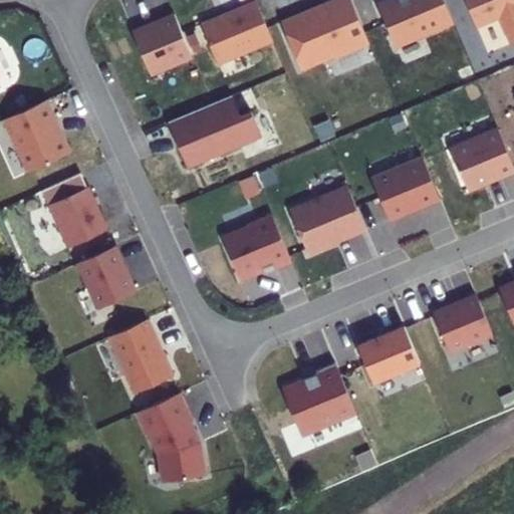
[(303,13),(281,22),(300,69),(333,55),(338,57),(368,44),(350,0),(331,0),(333,3),(304,15),(303,13)]
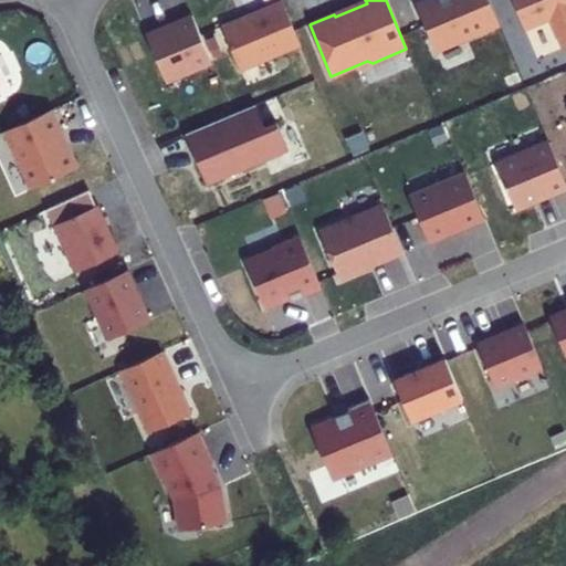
[(499,24),(489,0),(430,0),(417,6),(436,51),(499,24)]
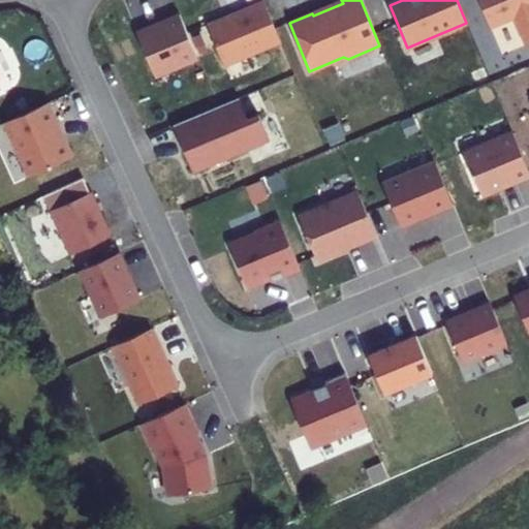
[(528,43),(528,0),(478,0),(490,27),(514,18),(525,45),(528,43)]
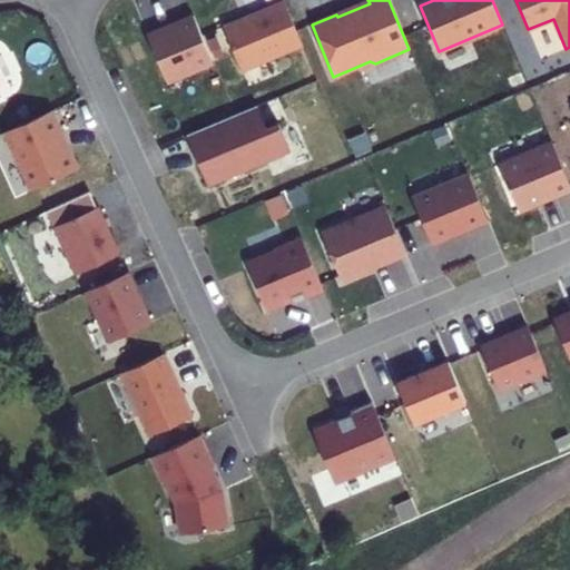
[(303,49),(284,3),(224,29),(243,74),(303,49)]
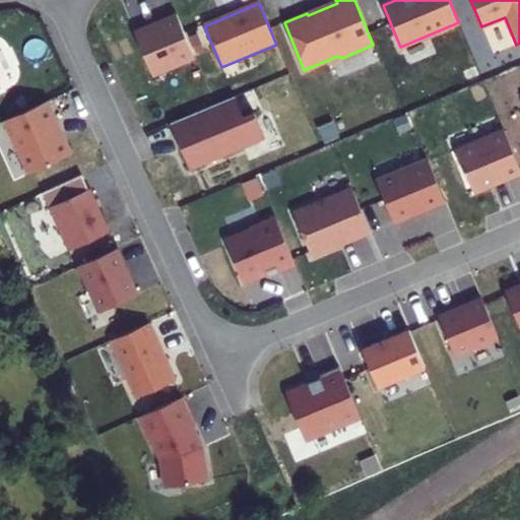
[(194,59),(177,16),(160,23),(161,25),(135,37),(152,77),(194,59)]
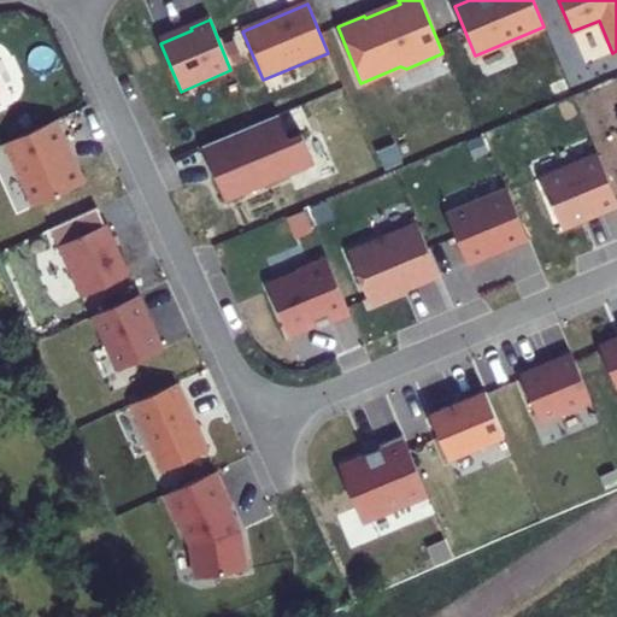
[(287,140),(277,115),(200,147),(223,201),(312,165),(300,134),(287,140)]
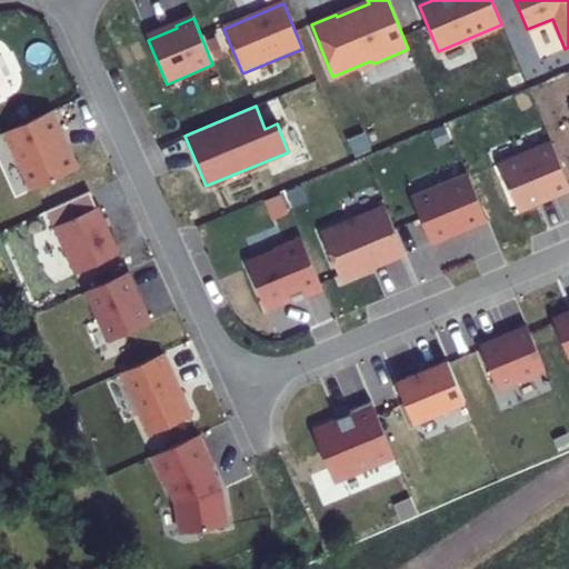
[(50,111),(5,131),(31,190),(76,169),(67,149),(63,148),(58,135),(60,133),(50,111)]
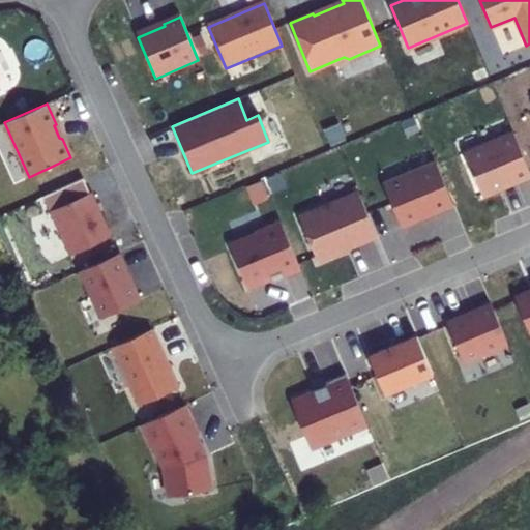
[(514,185),(529,178),(529,175),(512,135),(464,154),(481,197),(513,182),(514,185)]
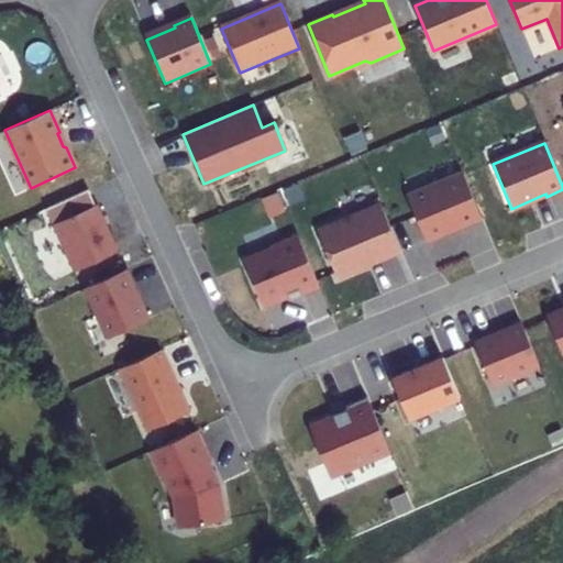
[(426,243),(482,220),(463,175),(407,198),(426,243)]
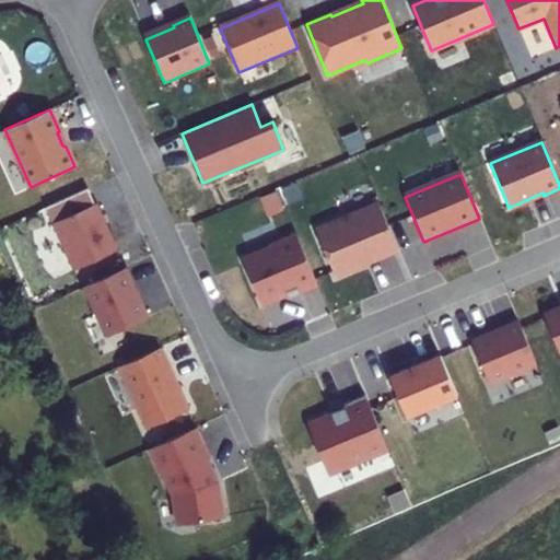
[(72,270),(116,251),(95,203),(51,223),(72,270)]
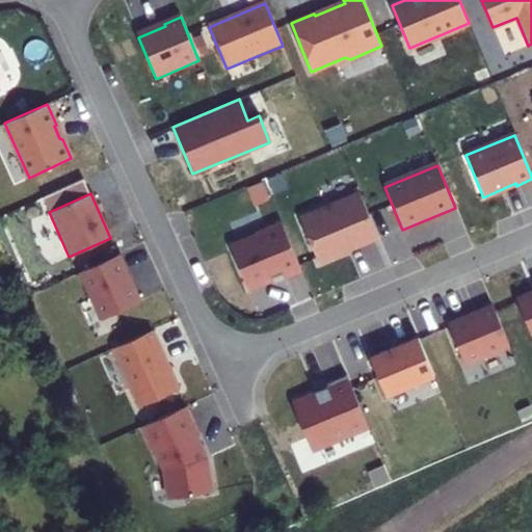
[(318,265),(378,240),(360,195),(299,220),(318,265)]
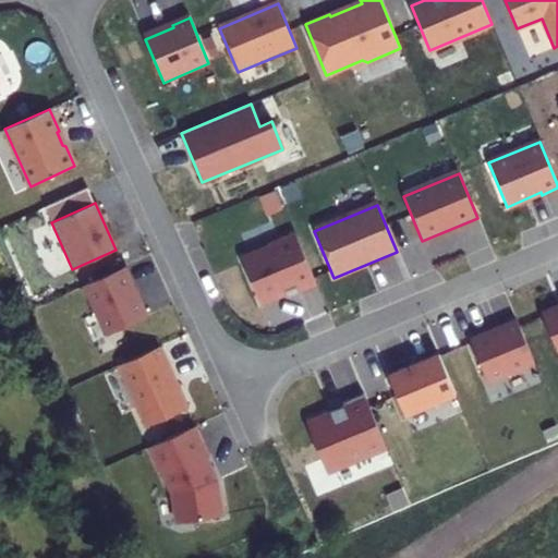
[(298,294),(316,287),(294,233),(267,245),(268,247),(240,258),(258,303),(295,288),(298,294)]
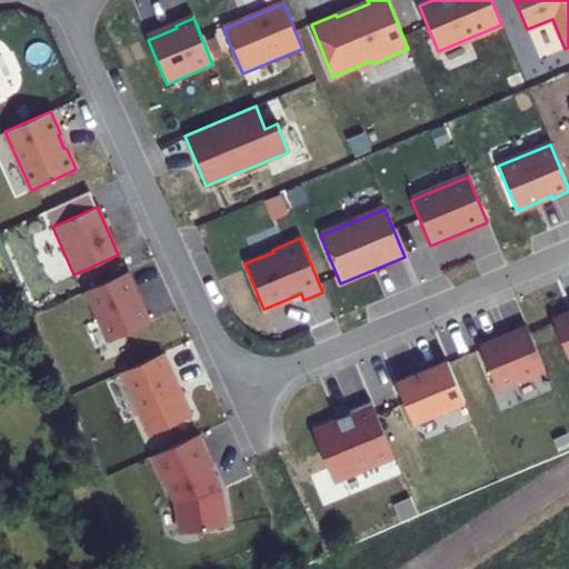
[(148,323),(126,272),(85,291),(107,341),(148,323)]
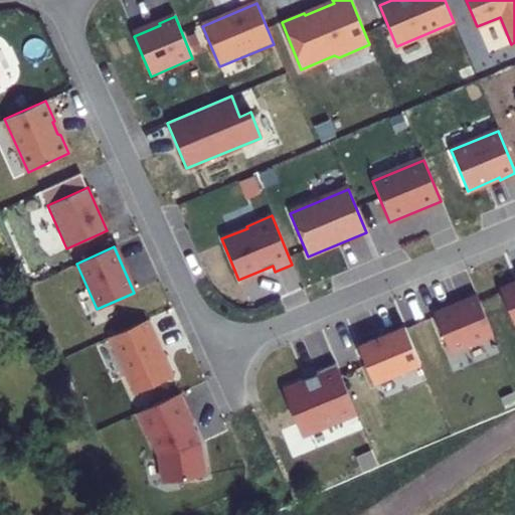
[(514,284),(499,291),(514,329),(514,284)]
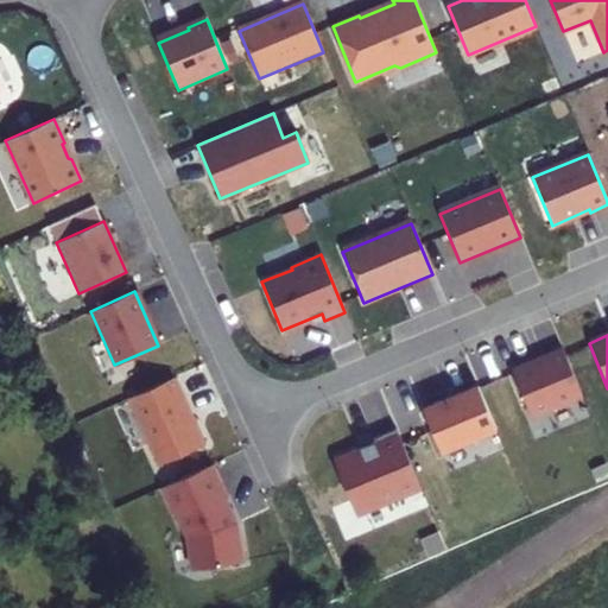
[(581,398),(562,350),(511,372),(531,419),(581,398)]
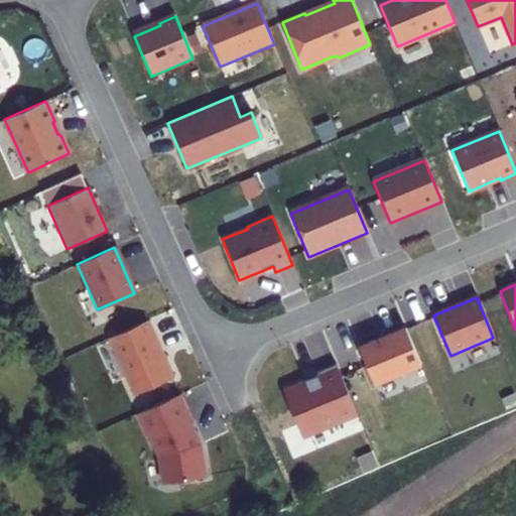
[(173,378),(147,320),(107,339),(132,396),(173,378)]
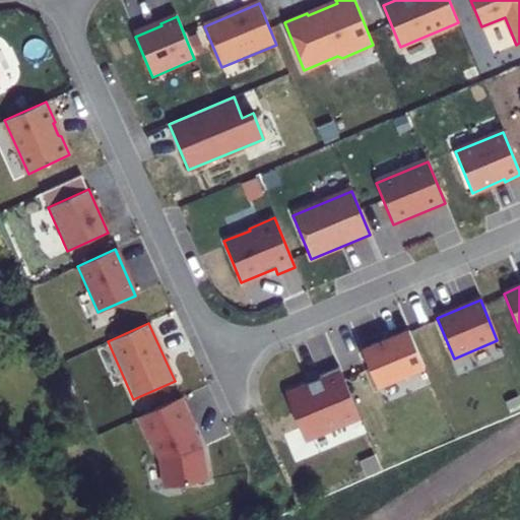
[(424,370),(408,332),(362,351),(377,389),(424,370)]
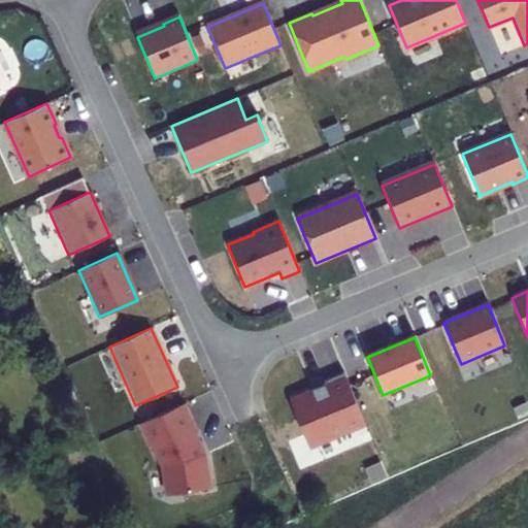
[(364,425),(343,374),(323,383),(324,385),(310,390),(311,393),(289,402),(307,449),(364,425)]
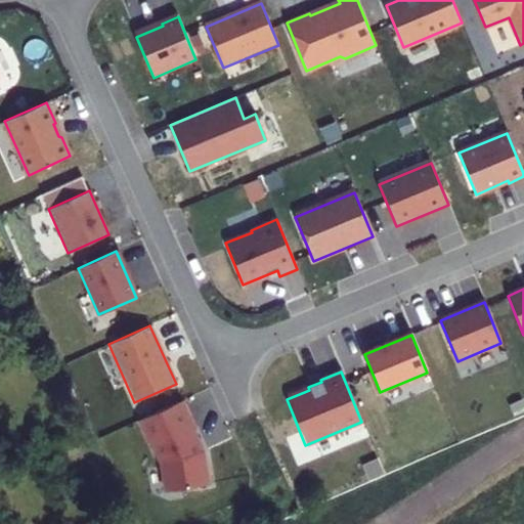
[(181,401),(137,421),(146,443),(149,441),(160,465),(164,492),(207,484),(201,451),(190,429),(193,428),(181,401)]
